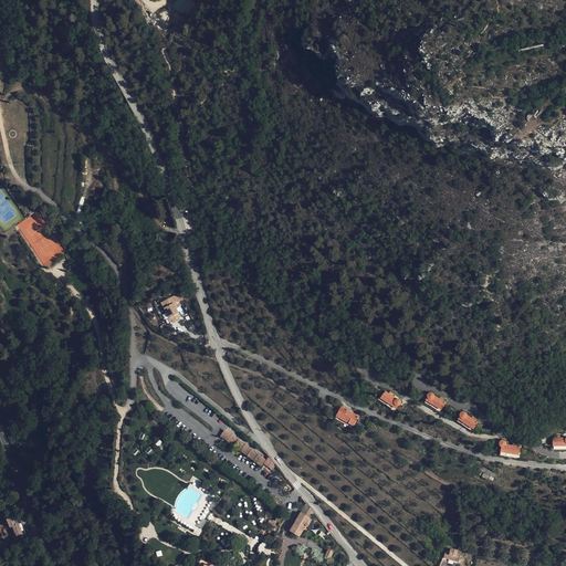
[(178,294),(175,296),(176,297),(174,299),(176,305),(175,306),(176,308),(184,305),(178,294)]
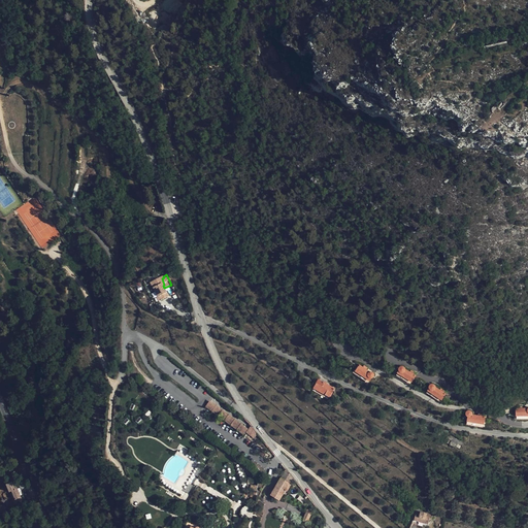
[(164,277),(163,276),(151,283),(159,297),(161,301),(169,297),(164,288),(163,286),(164,285),(162,278),(164,277)]
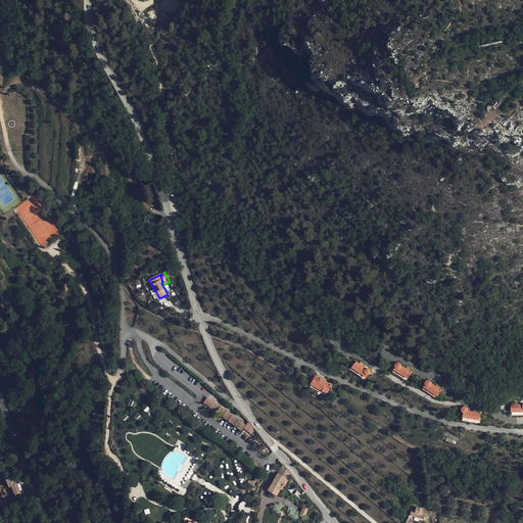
[(174,290),(180,286),(178,281),(171,284),(174,290)]
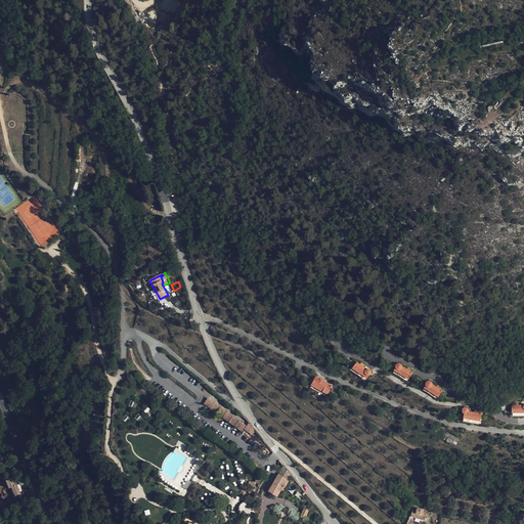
[(367,370),(357,363),(354,368),(353,369),(366,378),(367,376),(369,376),(370,376),(370,374),(370,373),(370,372),(369,370),(368,370),(367,370)]
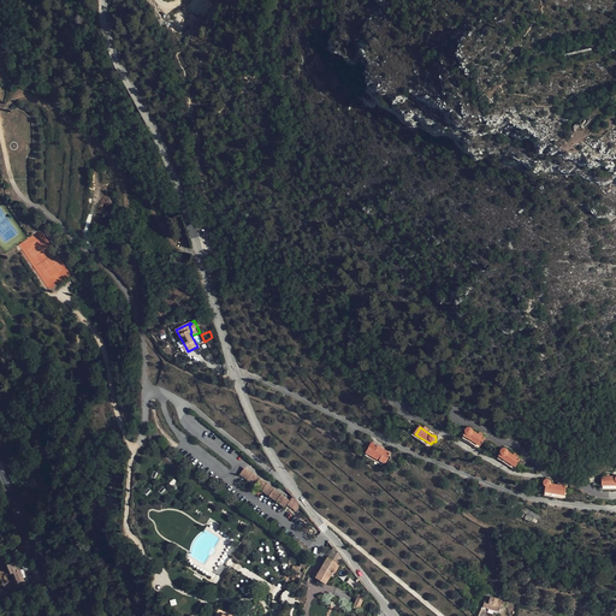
[(484,439),(472,432),(472,430),(471,430),(469,428),(467,430),(466,431),(466,432),(466,433),(465,437),(480,446),(484,439)]
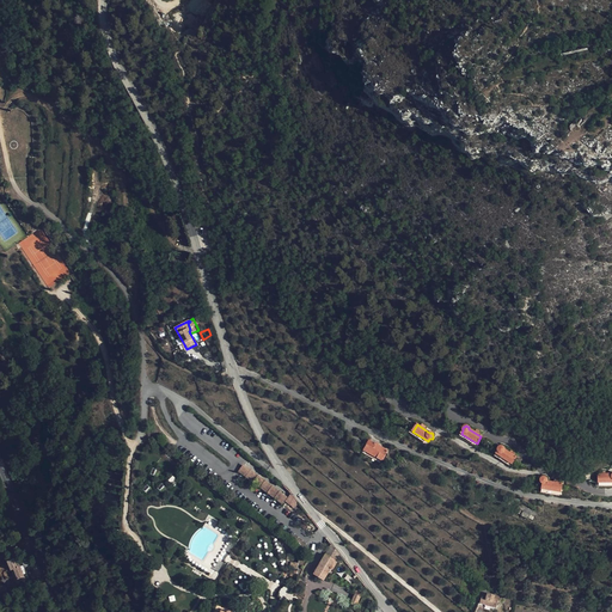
[(389,451),(371,441),(368,446),(367,445),(363,451),(383,461),(389,451)]
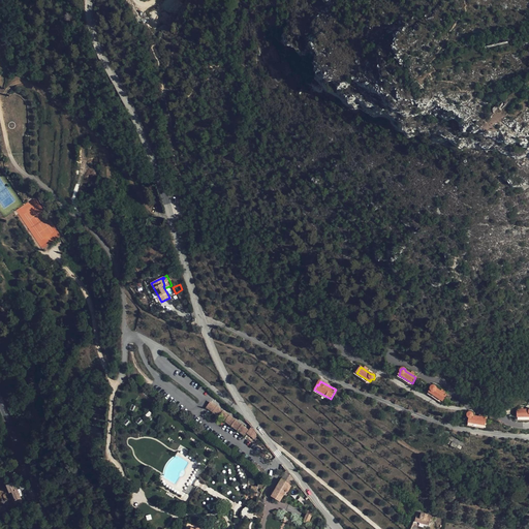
[(429,393),(442,401),(446,395),(435,389),(435,387),(434,386),(433,386),(432,386),(431,386),(430,387),(430,390),(429,393)]
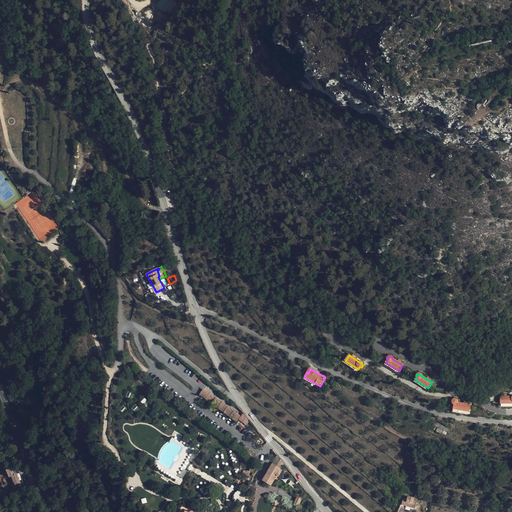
[(231,402),(224,396),(219,402),(229,409),(232,406),(230,404),(231,402)]
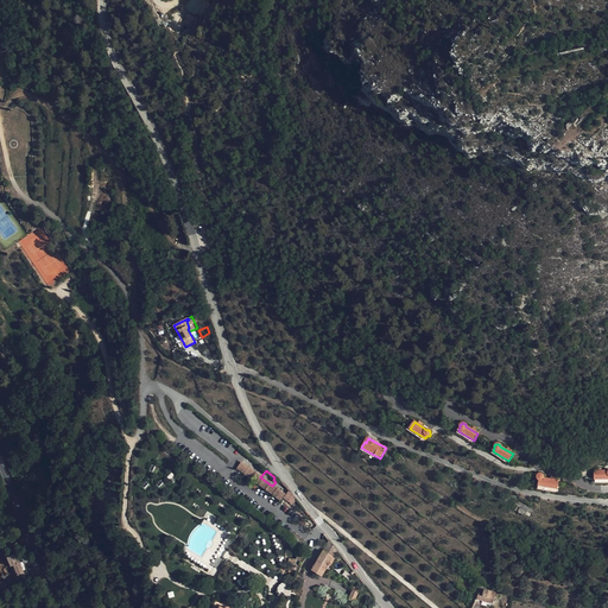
[(538,486),(557,489),(557,483),(558,481),(543,479),(543,477),(543,476),(542,475),(540,474),(539,474),(538,474),(537,475),(536,477),(537,479),(538,480),(539,481),(538,486)]
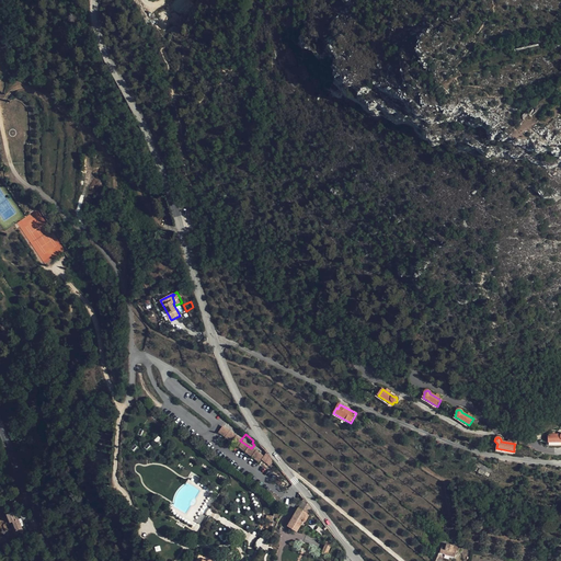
[(245,461),(247,460),(250,457),(239,448),(236,454),(245,461)]
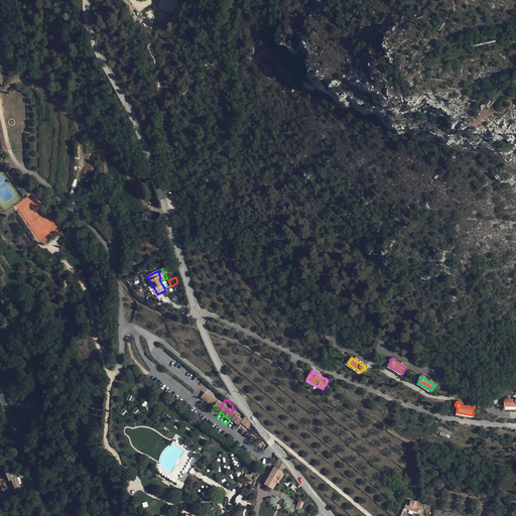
[(247,417),(245,415),(241,412),(235,417),(243,426),(248,419),(247,417)]
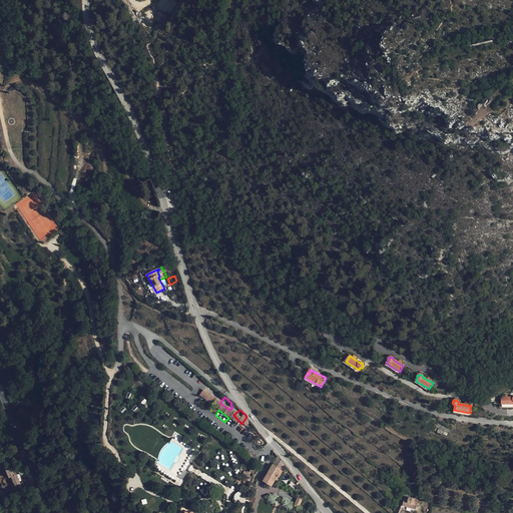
[(253,426),(246,417),(241,424),(240,425),(249,431),(253,426)]
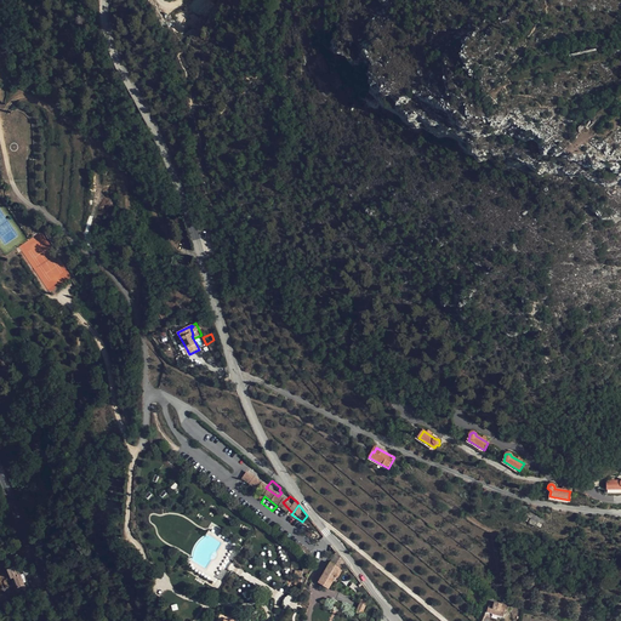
[(281,510),(278,513),(277,516),(312,542),(317,535),(281,510)]
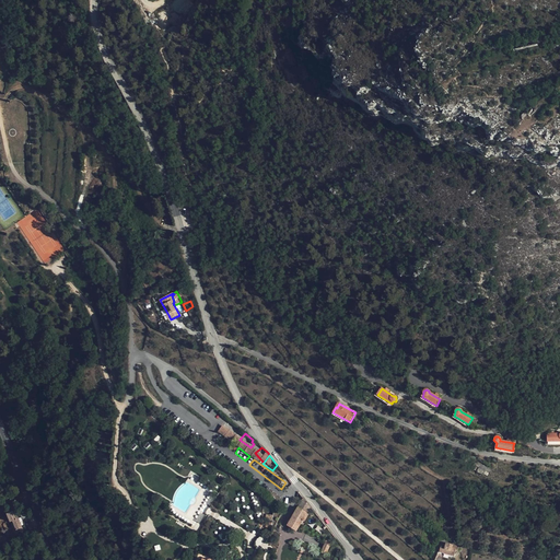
[(493,469),(477,461),(474,466),(479,468),(477,471),(483,476),(486,473),(490,475),(493,469)]
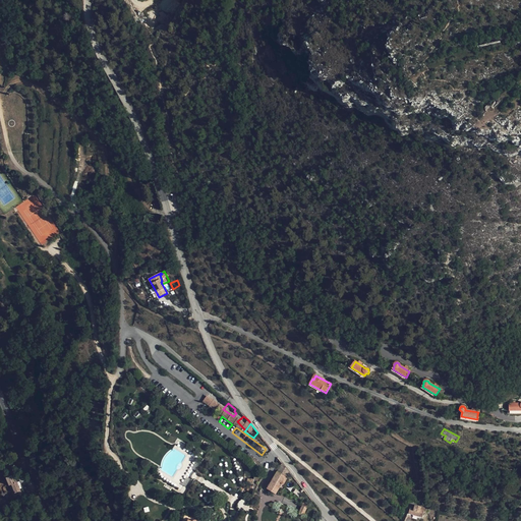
[(294,478),(282,464),(268,489),(276,494),(281,485),(283,486),(285,483),(287,484),(294,478)]
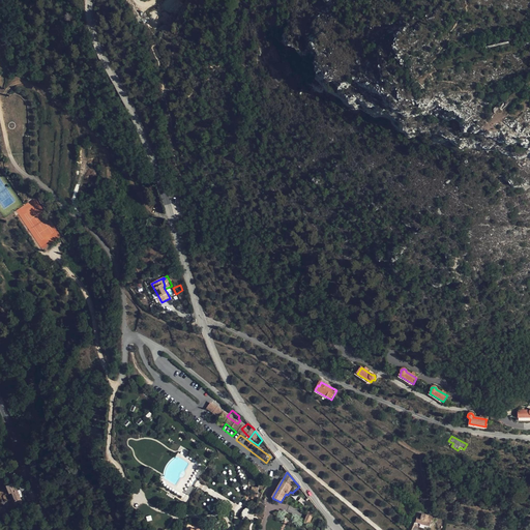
[(383,479),(374,473),(371,476),(380,483),(383,479)]
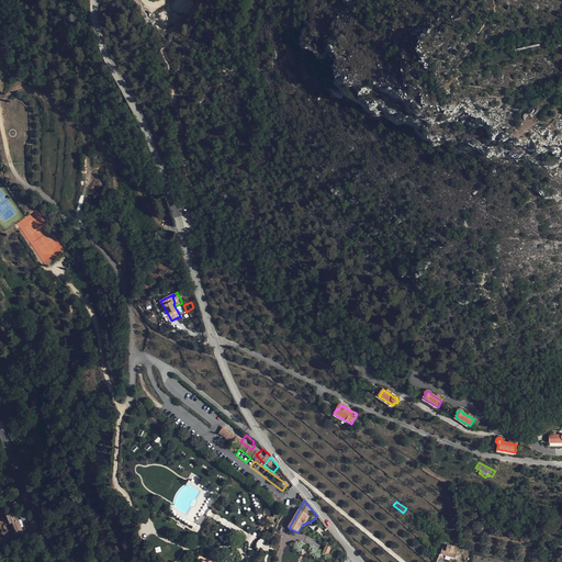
[(14,520),(15,520),(12,513),(6,515),(9,524),(12,523),(15,521),(14,520)]
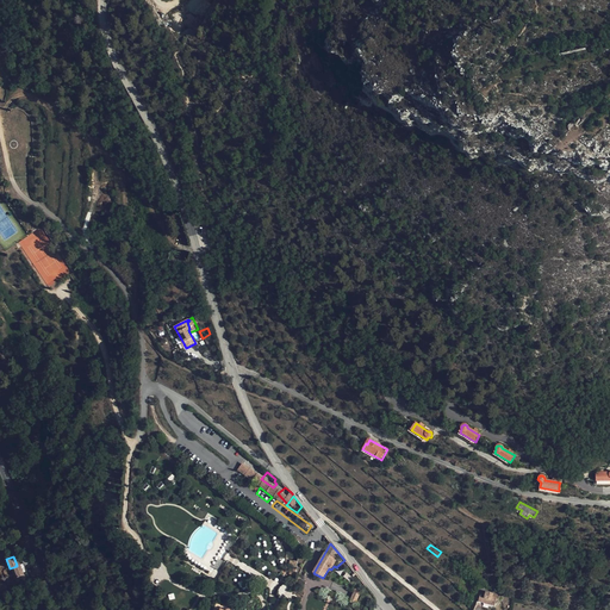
[(470,583),(473,577),(459,566),(460,565),(449,556),(444,561),(455,570),(455,571),(470,583)]
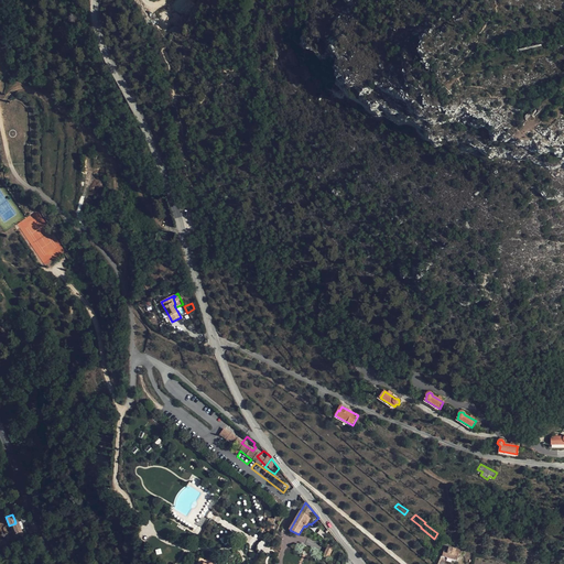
[(322,521),(318,518),(311,524),(315,528),(322,521)]
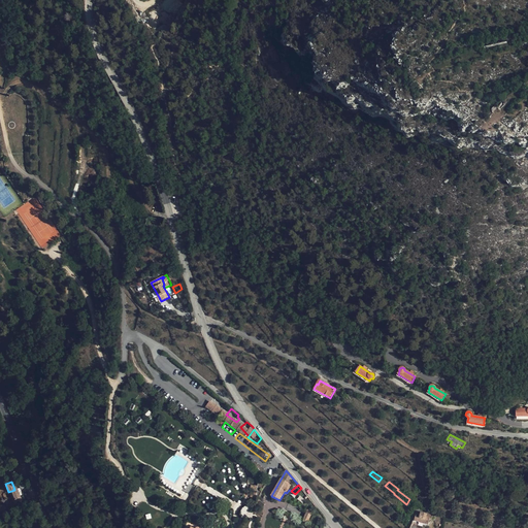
[(17,488),(14,489),(13,489),(14,490),(11,491),(15,500),(21,498),(17,488)]
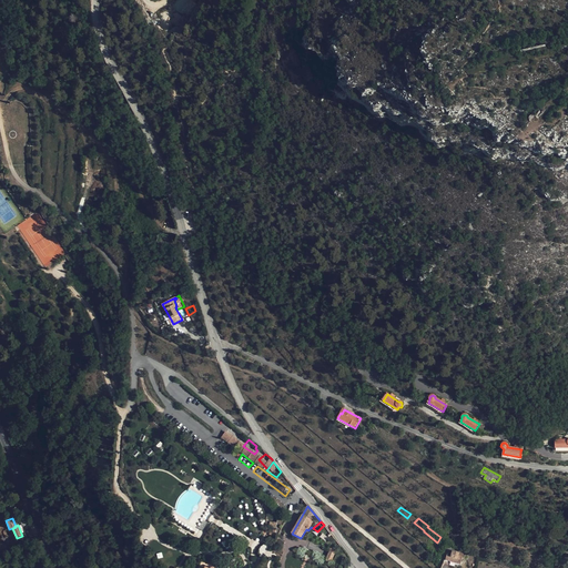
[(158,538),(145,533),(140,544),(152,549),(158,538)]
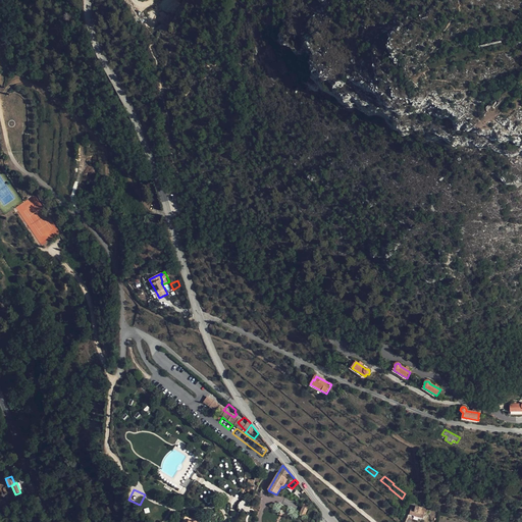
[(409,506),(411,499),(405,493),(403,502),(409,506)]
